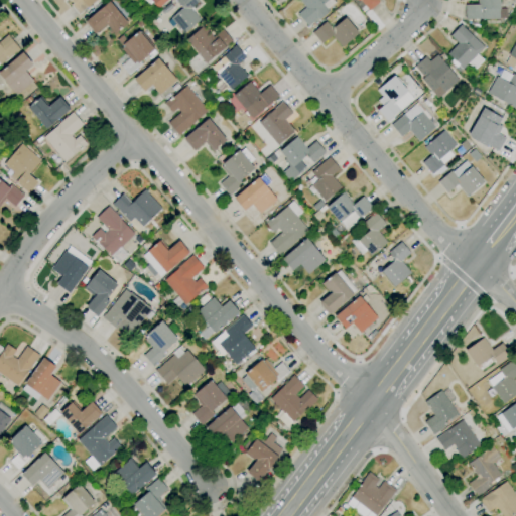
[(79,15),(71,5),(73,4),(69,0),(97,0),(88,8),(88,7),(79,15)]
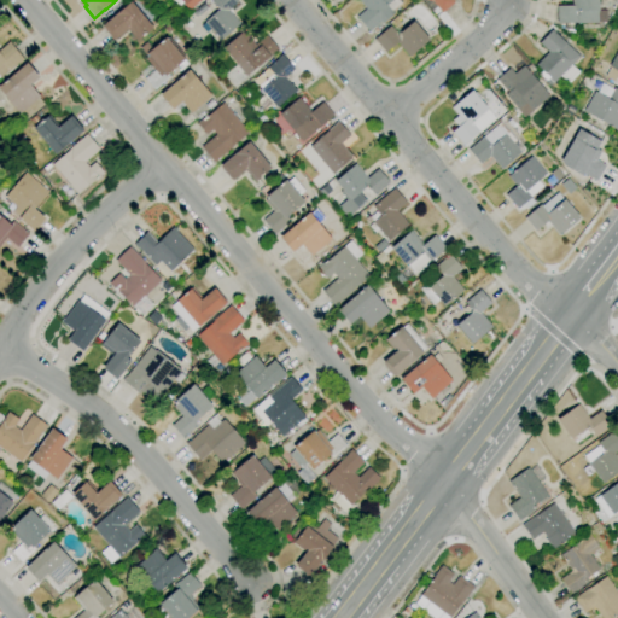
[(200,0),(188,11),(180,0),(200,0)]
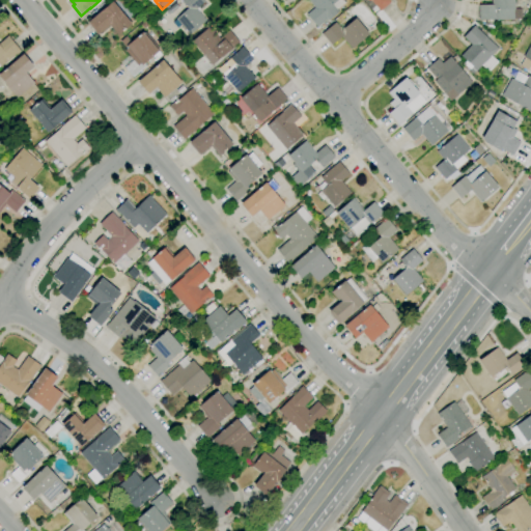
[(189,35),(175,19),(188,8),(180,0),(202,0),(204,2),(196,8),(205,21),(189,35)]
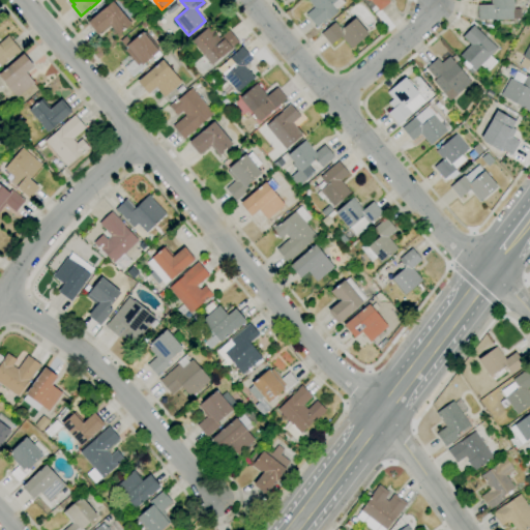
[(316,27),(305,15),(314,7),(306,0),(341,0),(344,3),(335,9),(336,11),(327,20),(326,19),(316,27)]
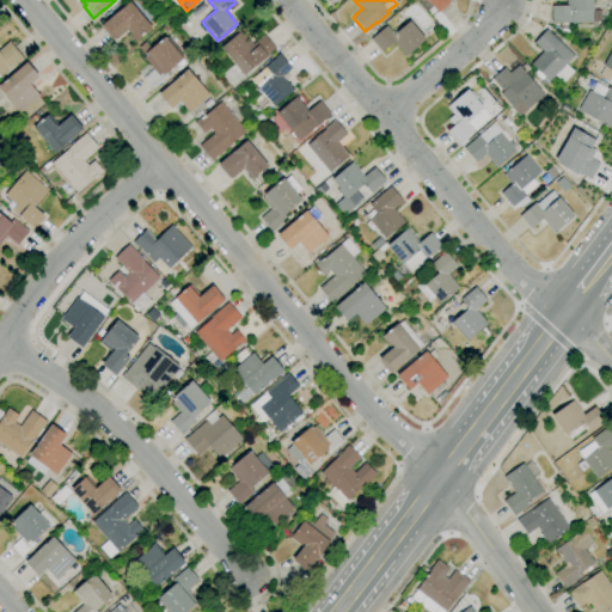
[(436,13),(427,1),(426,2),(423,0),(447,0),(450,2),(436,13)]
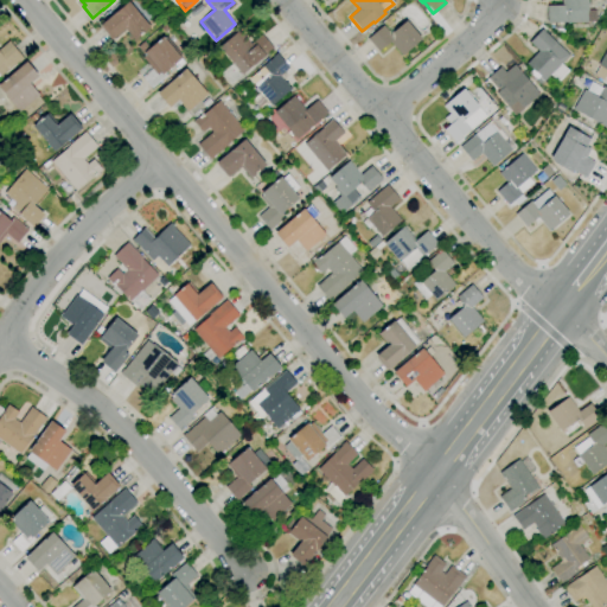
[(587,0),(587,24),(566,23),(545,23),(547,6),(561,6),(561,0),(587,0)]
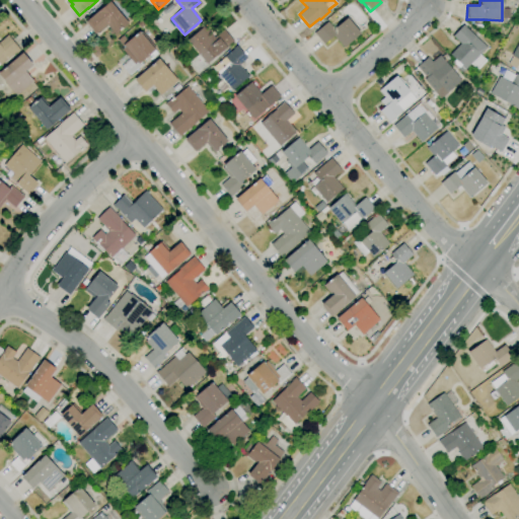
[(116,33),(107,23),(95,33),(85,22),(109,1),(112,4),(115,1),(122,9),(123,8),(128,15),(124,18),(128,23),(116,33)]
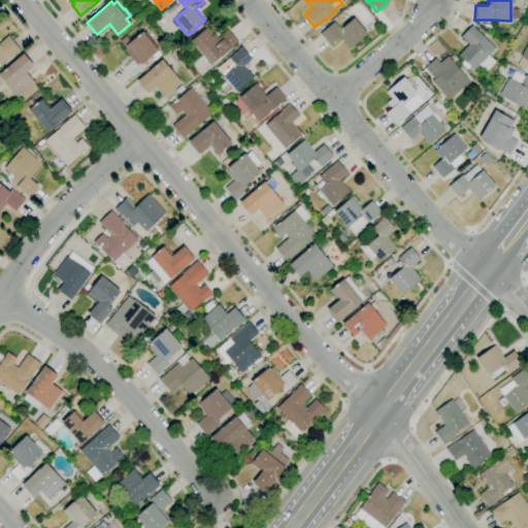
[(349,48),(338,36),(329,45),(320,34),(333,23),(339,30),(353,19),(366,34),(349,48)]
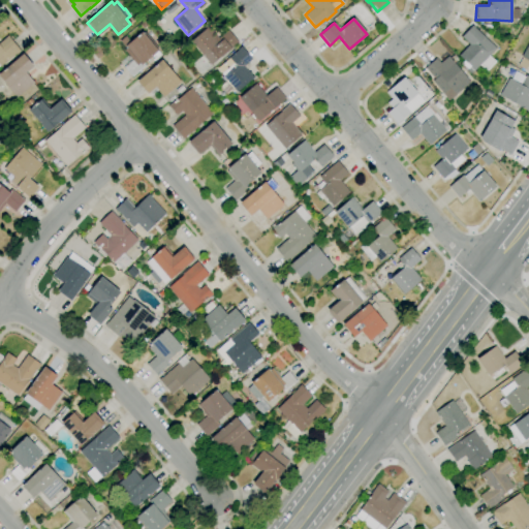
[(470,73),(464,68),(465,67),(461,64),(464,61),(458,55),(468,44),(461,37),(472,25),(474,27),(495,48),(488,56),(494,61),(496,62),(486,72),(478,65),(470,73)]
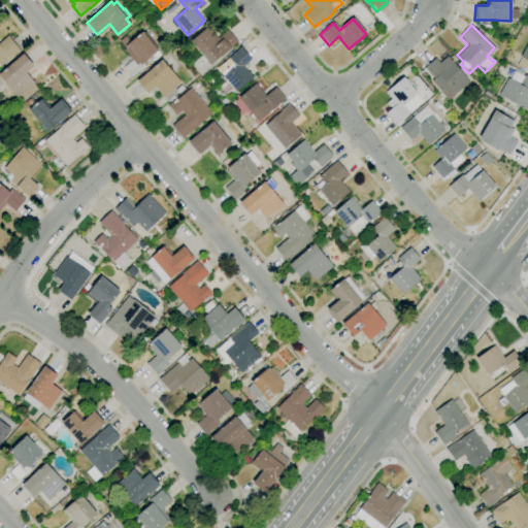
[(190,41),(195,37),(193,34),(199,29),(201,32),(207,26),(218,38),(227,30),(237,42),(210,65),(190,41)]
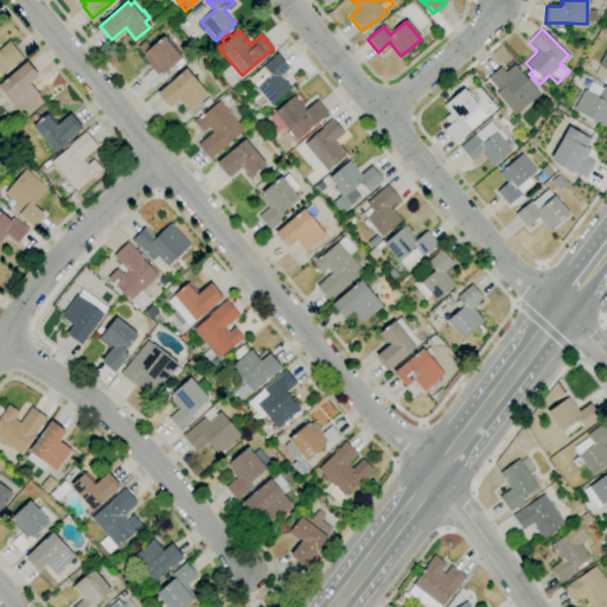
[(151,88),(142,77),(152,69),(142,57),(145,55),(138,46),(144,42),(149,48),(163,37),(164,38),(166,37),(181,56),(179,57),(181,58),(164,74),(166,76),(151,88)]
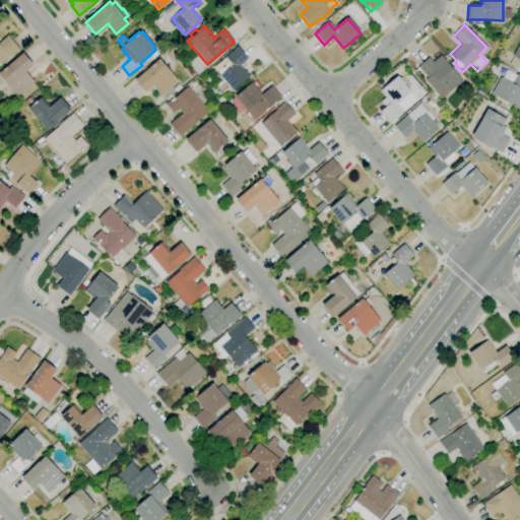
[(0,41),(7,36),(19,50),(16,53),(16,52),(0,66),(0,41)]
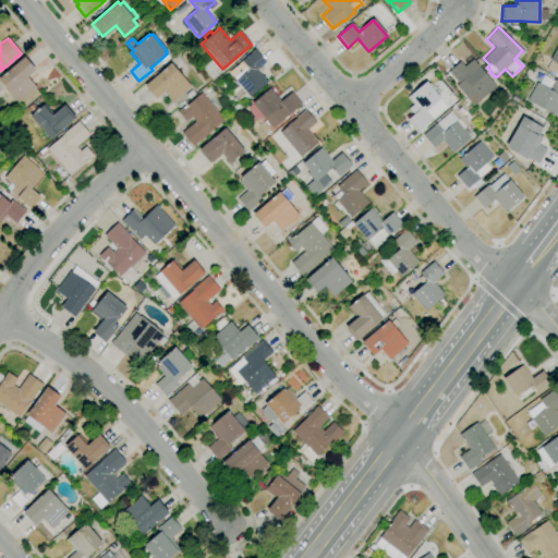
[(557,71),(554,74),(545,70),(550,61),(549,60),(557,45),(557,71)]
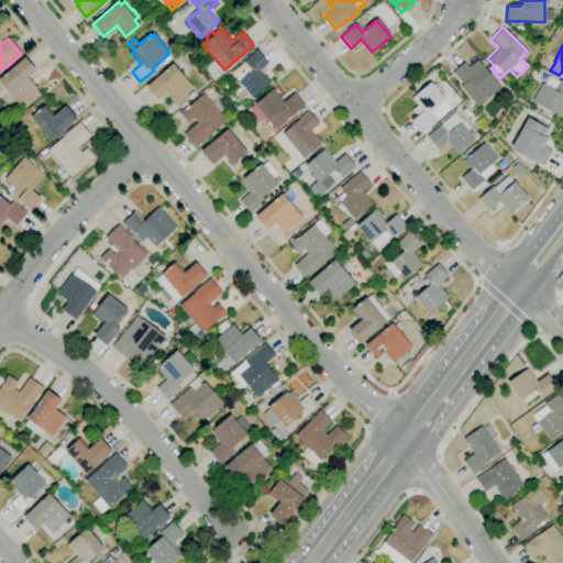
[(240,101),(234,95),(240,85),(231,73),(253,53),(256,50),(267,63),(258,70),(269,84),(251,99),(249,95),(240,101)]
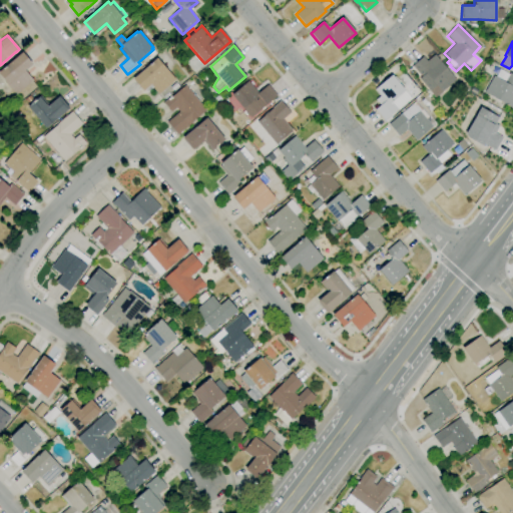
[(16,94),(0,75),(0,71),(22,52),(32,64),(24,71),(33,80),(16,94)]
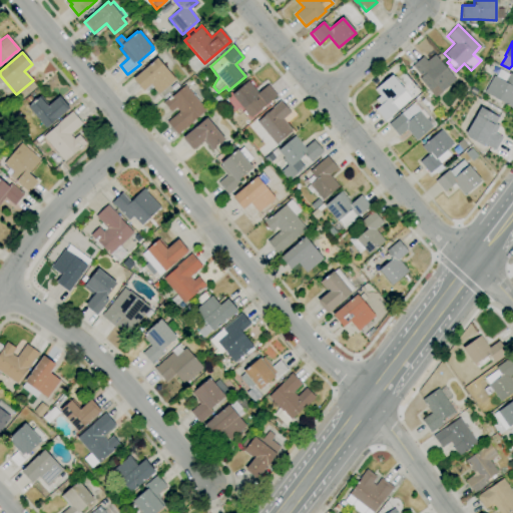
[(441,92),(435,98),(419,79),(421,76),(412,65),(423,56),(427,61),(434,54),(455,79),(441,92)]
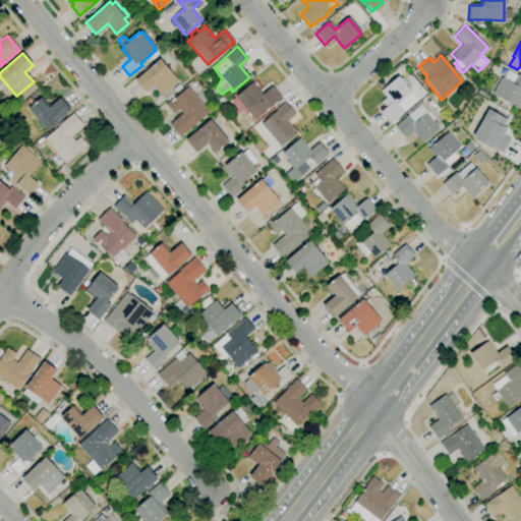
[(161,96),(153,87),(146,93),(134,80),(159,59),(178,80),(161,96)]
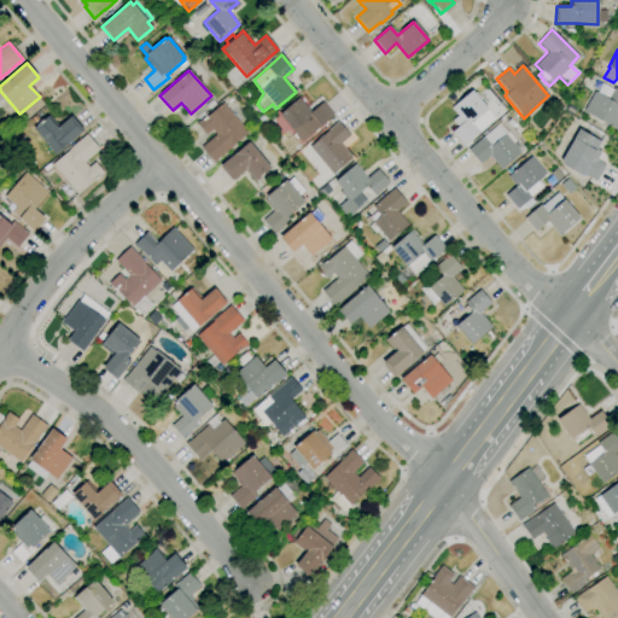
[(617,128),(617,130),(583,111),(594,92),(596,93),(601,85),(612,91),(613,88),(617,91),(617,128)]
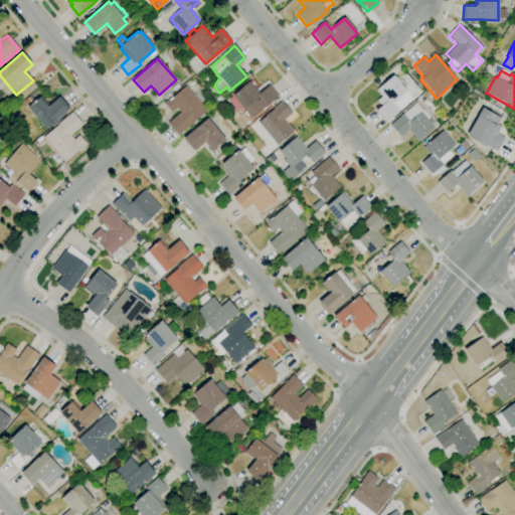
[(385,121),(376,111),(386,102),(376,90),(392,75),(412,99),(399,111),(398,110),(385,121)]
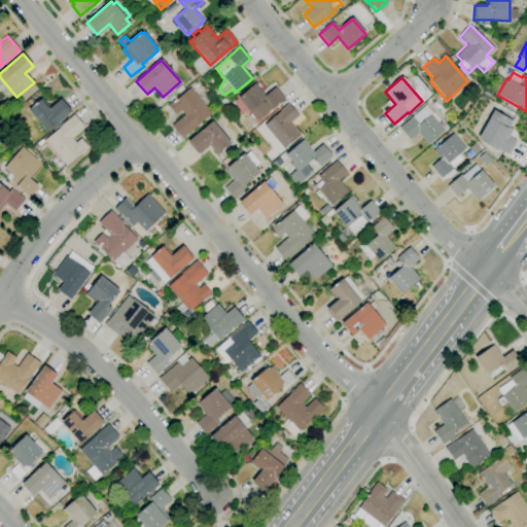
[(257,121),(255,119),(254,119),(251,116),(252,115),(238,98),(254,83),(265,96),(275,88),(284,98),(257,121)]
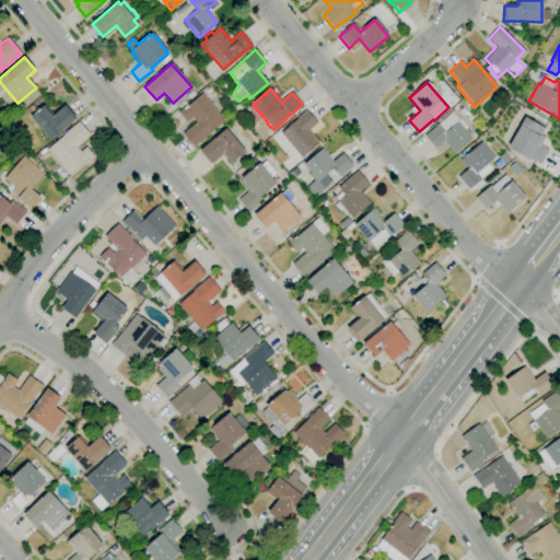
[(194,148),(182,133),(195,121),(191,117),(186,123),(178,113),(201,93),(224,119),(209,133),(194,148)]
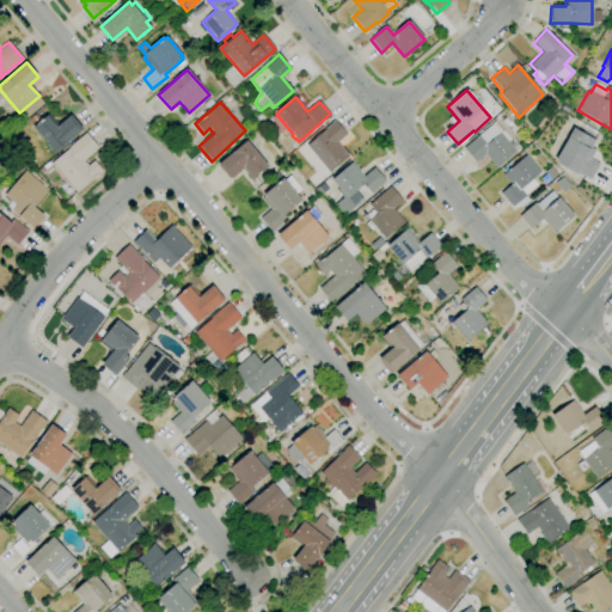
[(54,153),(32,128),(48,114),(57,126),(71,115),(83,129),(54,153)]
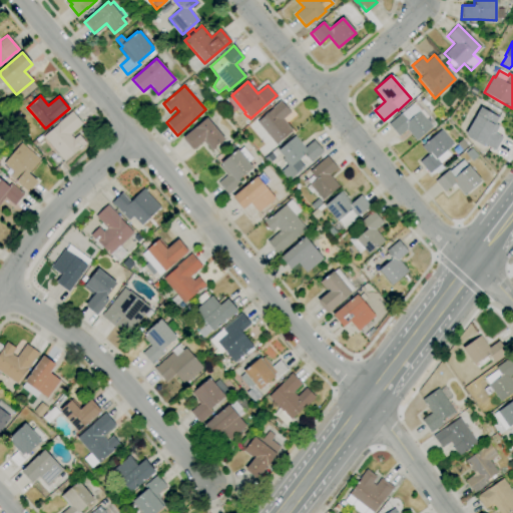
[(276,144),(257,121),(278,103),(278,102),(280,100),(291,112),(282,119),(292,130),(282,139),(283,140),(279,144),(278,142),(276,144)]
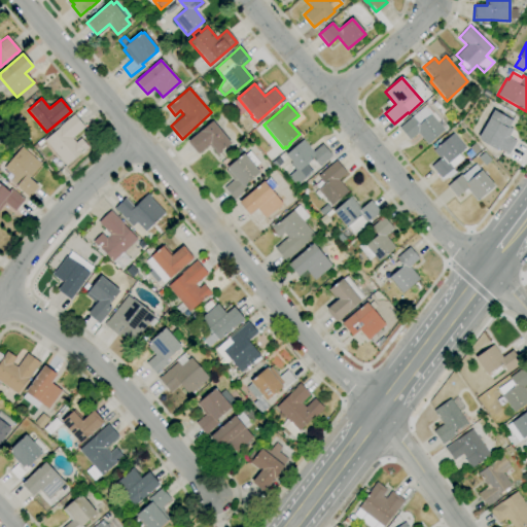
[(427,145),(417,133),(409,140),(398,128),(427,104),(447,128),(427,145)]
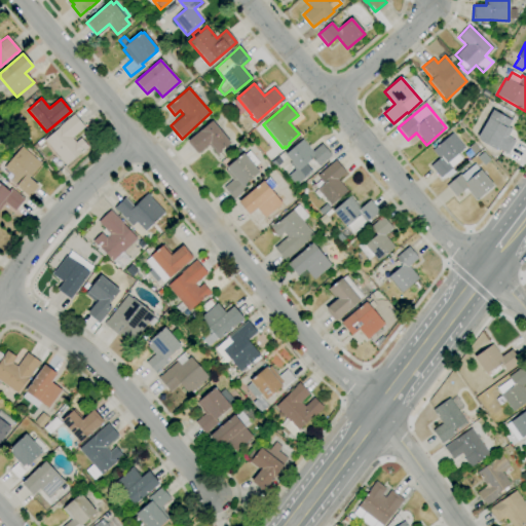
[(508,154),(495,147),(494,149),(480,142),(477,138),(492,110),(511,121),(508,126),(512,128),(508,137),(515,141),(508,154)]
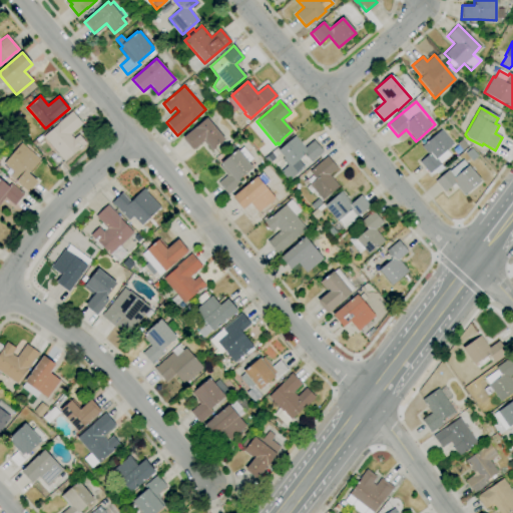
[(64,161),(43,136),(57,124),(56,124),(71,111),(82,124),(70,135),(73,139),(78,134),(86,143),(79,149),(78,149),(64,161)]
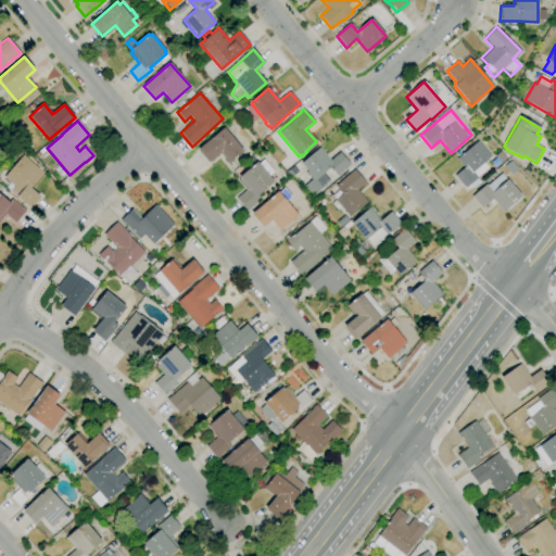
[(229,164),(219,153),(209,163),(198,150),(224,128),(242,151),(230,161),(231,162),(229,164)]
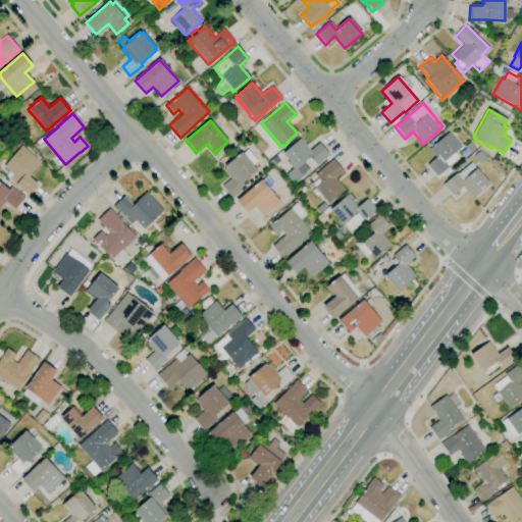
[(436,177),(426,165),(435,157),(429,149),(449,133),(461,147),(454,153),(458,158),(448,166),(449,167),(436,177)]
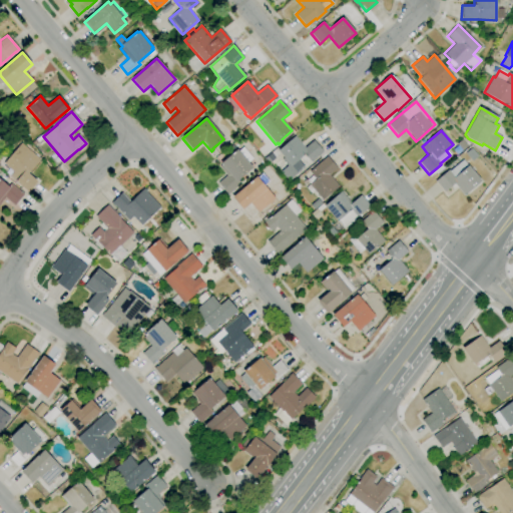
[(289,181),(280,171),(289,164),(277,151),(295,136),(305,148),(314,140),(323,151),(311,162),(304,154),(299,159),(305,166),(297,173),(298,173),(289,181)]
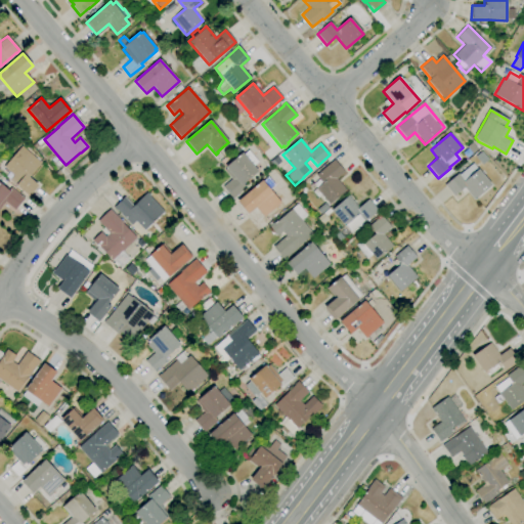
[(29,197),(15,185),(9,180),(13,175),(3,167),(20,146),(41,163),(29,177),(38,185),(29,197)]
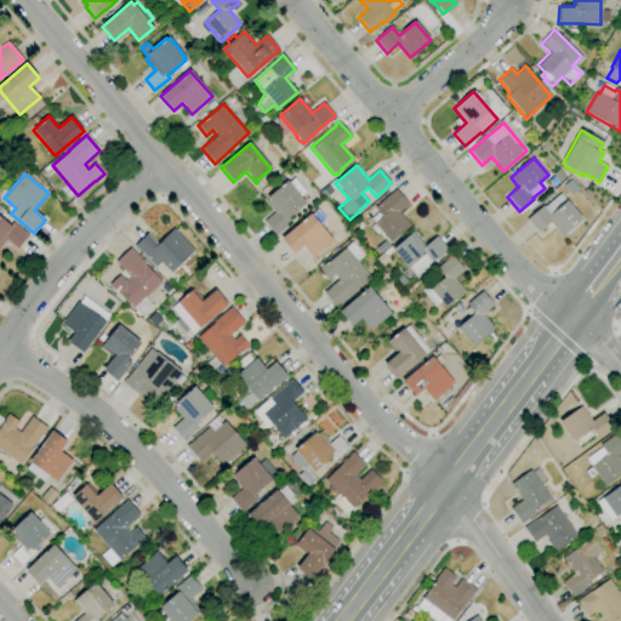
[(275,235),(263,222),(274,212),(266,203),(268,200),(267,198),(286,181),(289,183),(294,178),(305,192),(300,197),(306,203),(288,218),(291,222),(275,235)]
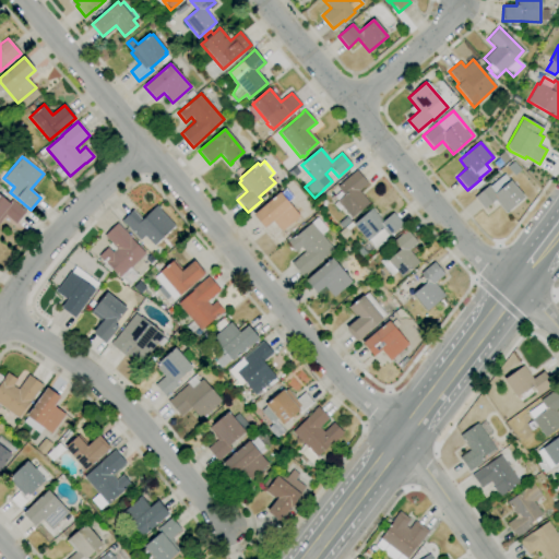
[(293,178),(288,173),(295,167),(300,173),(293,178)]
